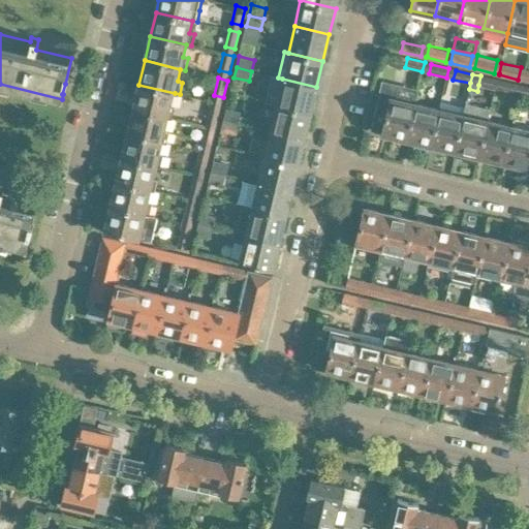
[(310,113),(316,87),(282,79),(276,104),(310,113)]
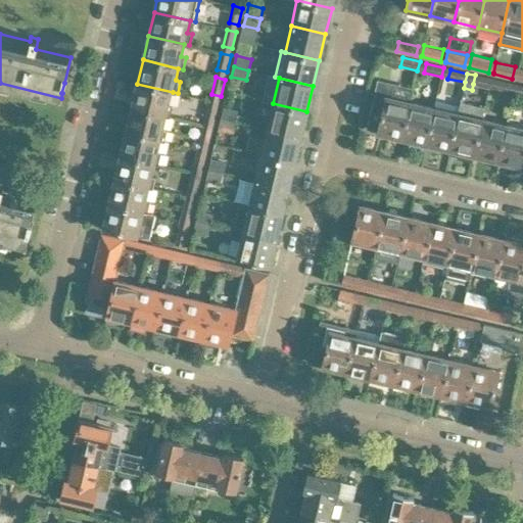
[(497,81),(495,90),(513,94),(515,85),(497,81)]
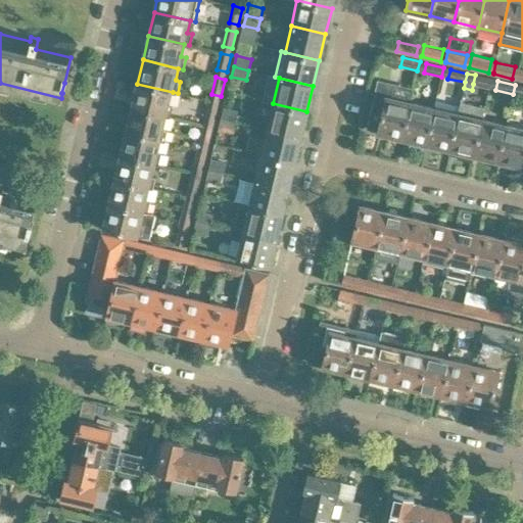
[(137,84),(132,107),(167,115),(172,116),(175,105),(170,104),(173,92),(137,84)]
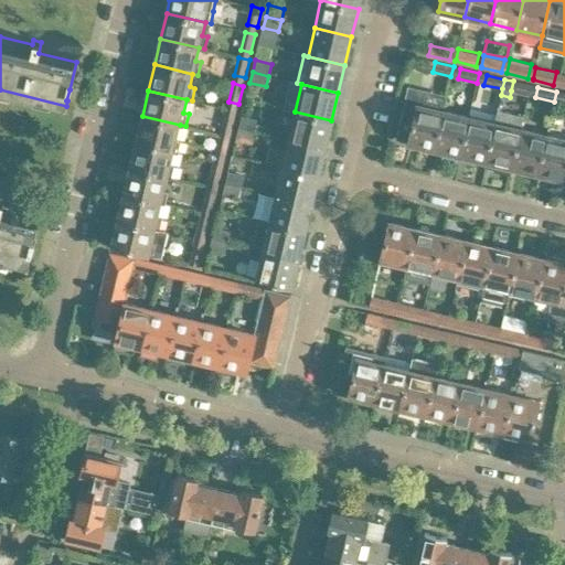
[(434,148),(443,112),(405,103),(395,139),(407,141),(407,142),(417,145),(416,149),(434,152),(434,148)]
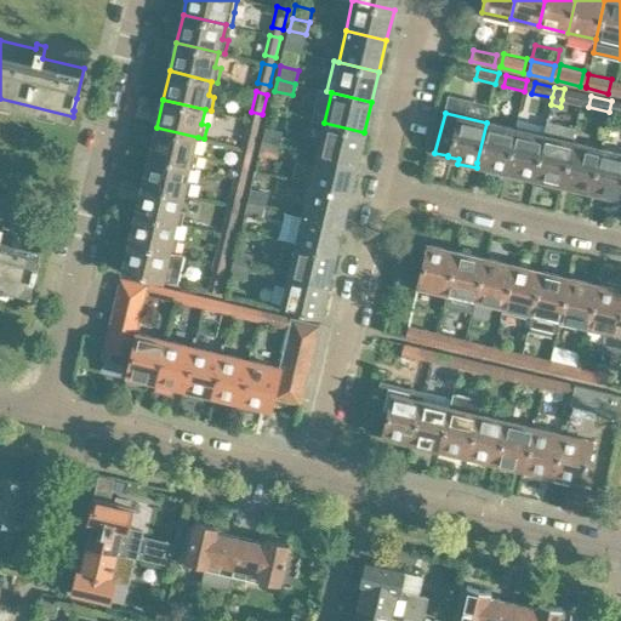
[(514,130),(505,170),(506,170),(516,172),(514,177),(533,181),(534,177),(543,136),(546,126),(517,119),(514,130)]
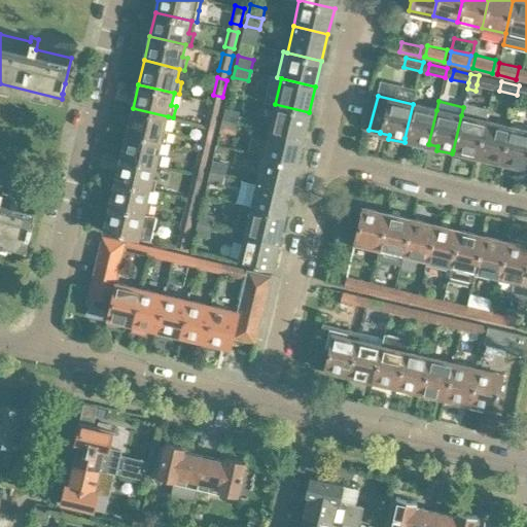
[(217,120),(221,104),(211,102),(207,118),(217,120)]
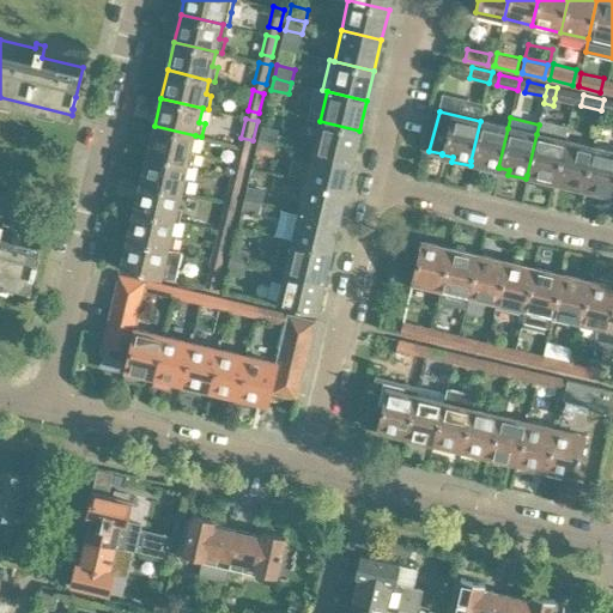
[(565,138),(566,139),(569,125),(540,119),(539,125),(536,134),(527,175),(536,177),(535,181),(554,186),(556,181),(554,181),(565,138)]
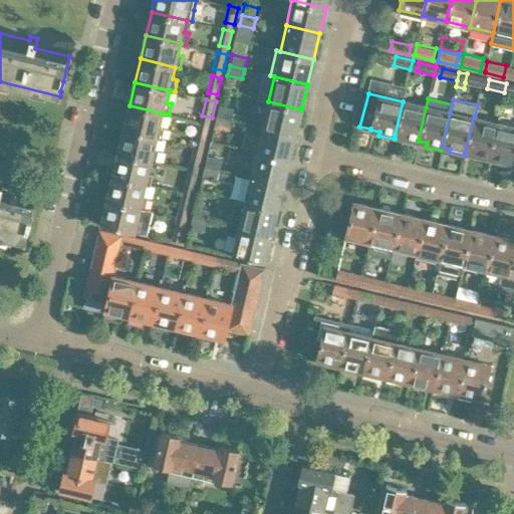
[(295,135),(301,109),(268,101),(262,126),(295,135)]
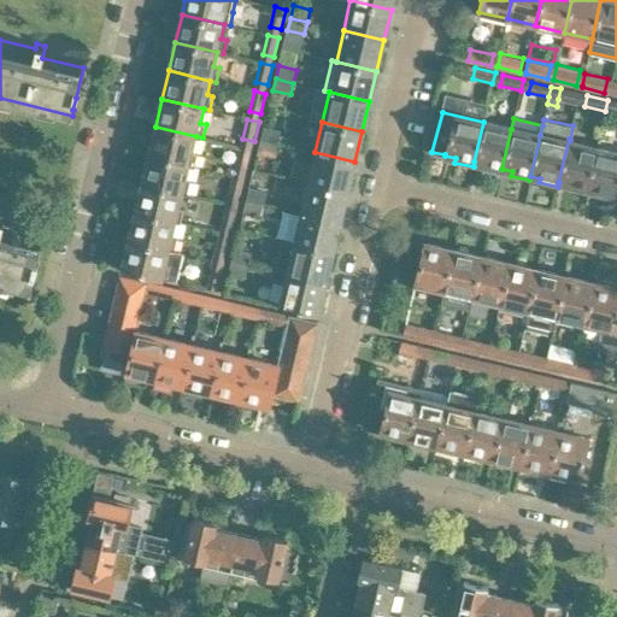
[(501,169),(511,129),(483,122),(474,162),(485,164),(483,169),(501,174),(503,169),(501,169)]
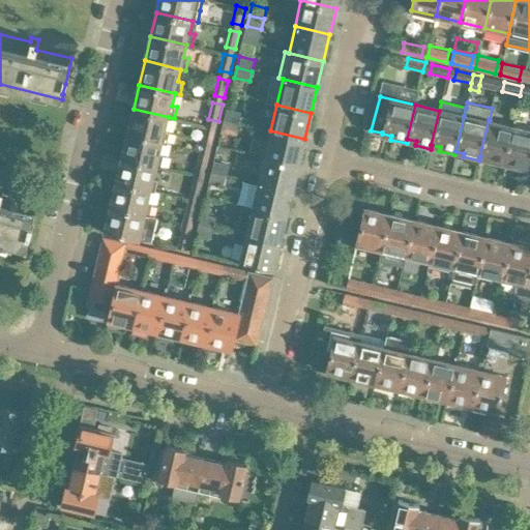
[(242,112),(227,108),(225,120),(239,123),(242,112)]
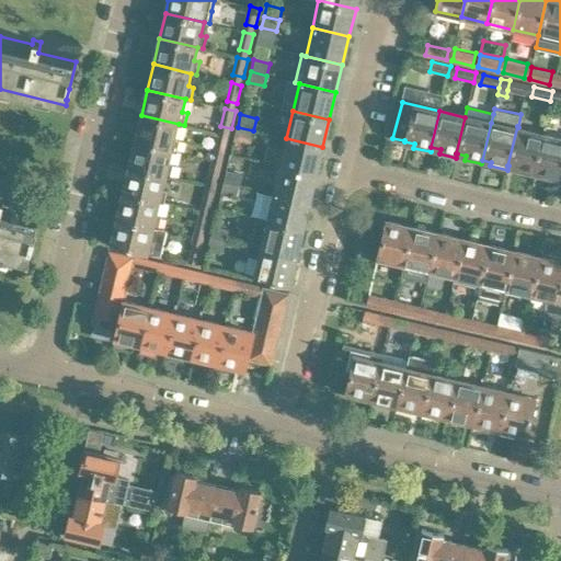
[(141,115),(135,140),(173,150),(178,151),(181,138),(175,137),(179,124),(141,115)]
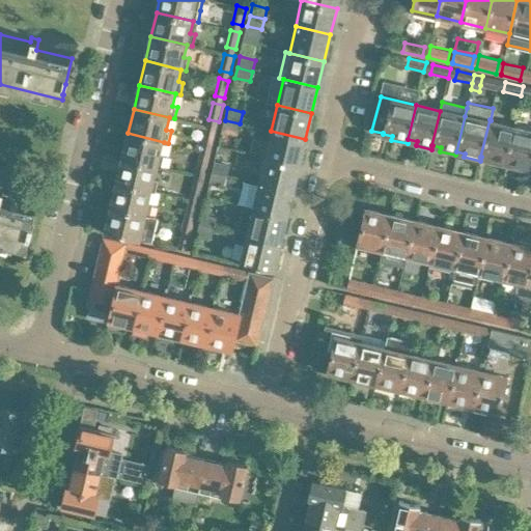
[(513,126),(491,120),(490,119),(480,157),(481,157),(488,159),(488,162),(504,166),(505,163),(505,162),(513,126)]
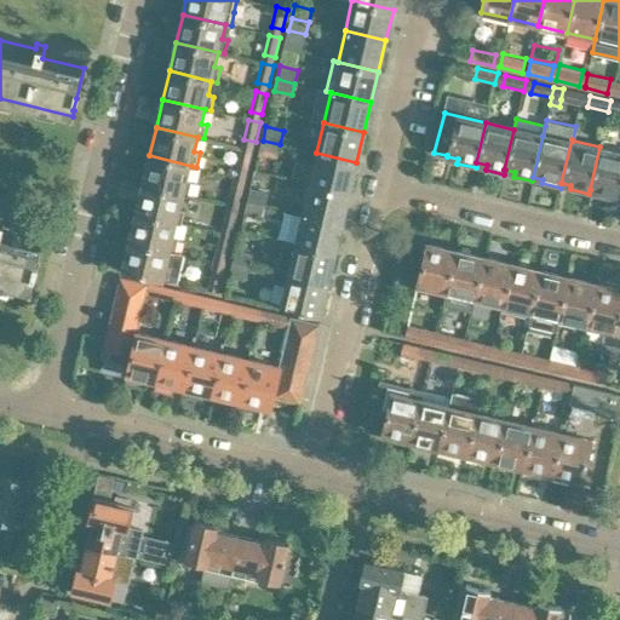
[(277,155),(280,144),(263,141),(259,151),(277,155)]
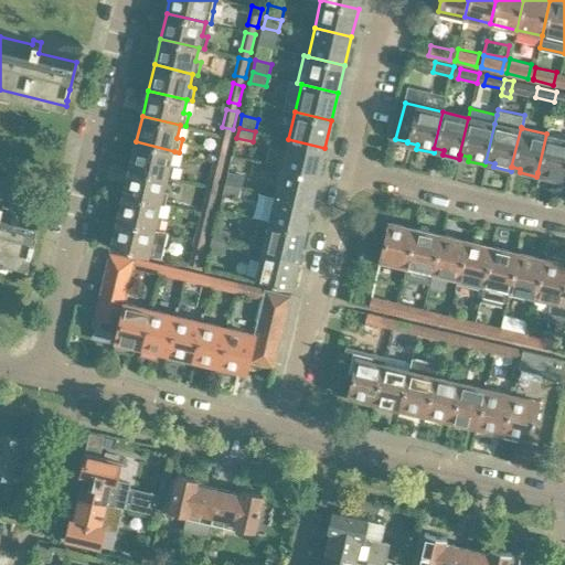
[(563,179),(564,170),(564,138),(546,134),(537,172),(537,173),(546,176),(545,179),(562,183),(564,179),(563,179)]
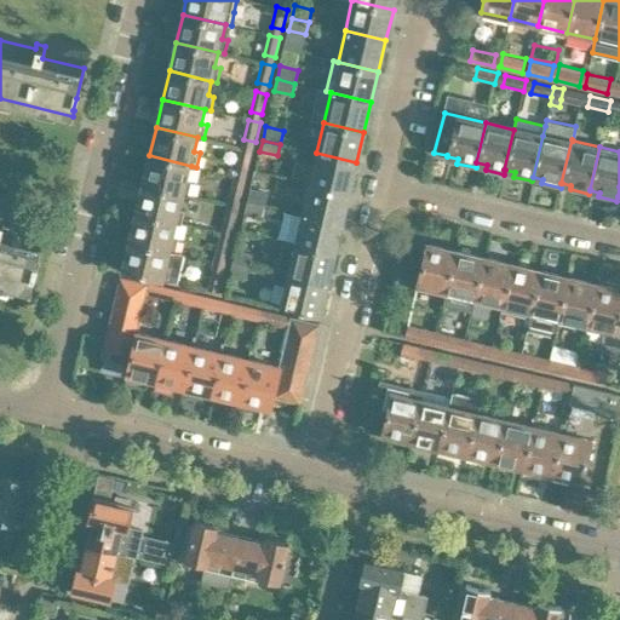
[(248,170),(253,150),(242,148),(237,167),(248,170)]
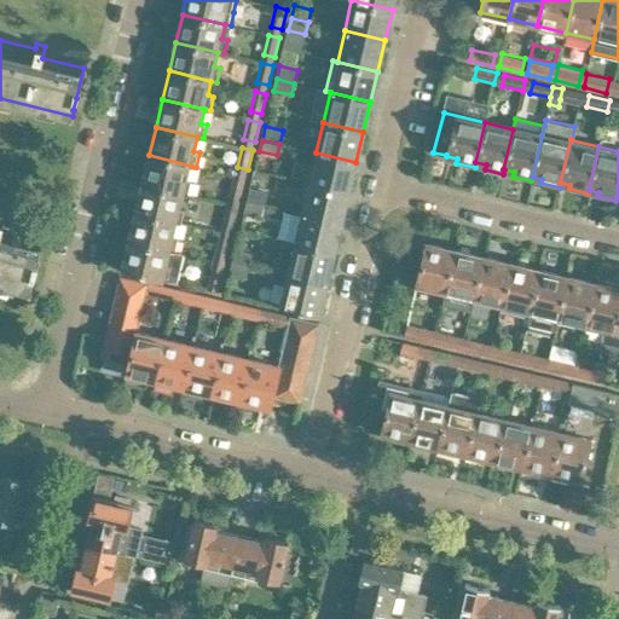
[(348,194),(356,162),(316,152),(308,184),(348,194)]
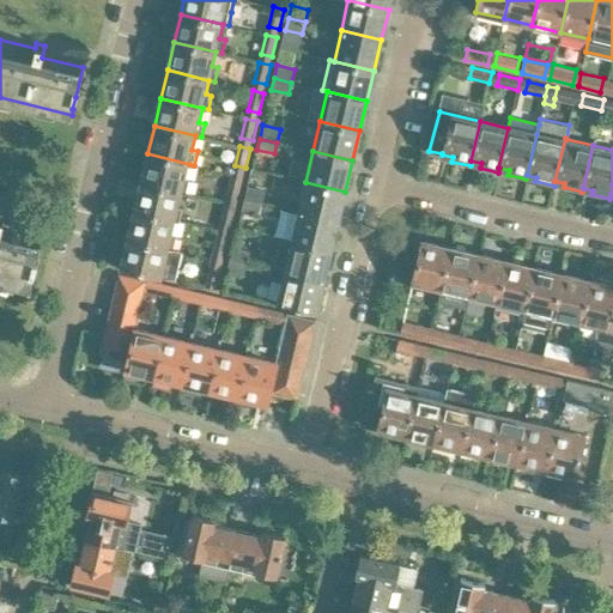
[(147,153),(141,182),(182,192),(188,193),(192,178),(186,177),(189,164),(147,153)]
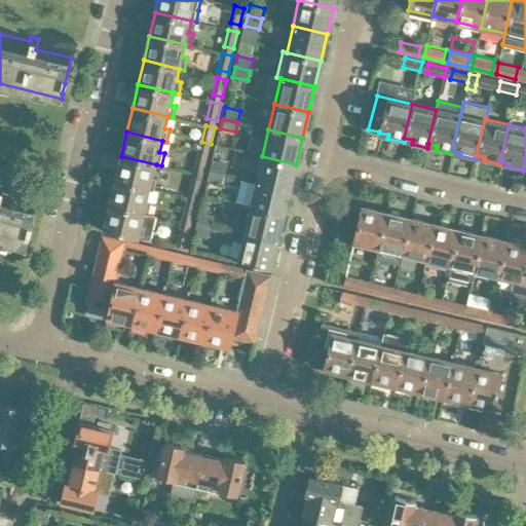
[(204,168),(209,151),(199,149),(195,166),(204,168)]
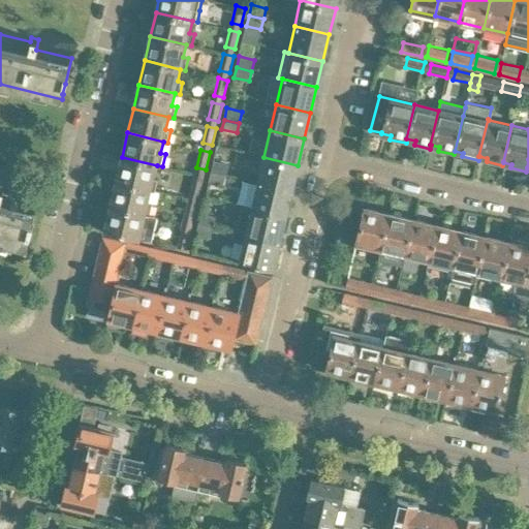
[(122,157),(116,181),(151,189),(156,190),(159,179),(154,178),(157,165),(122,157)]
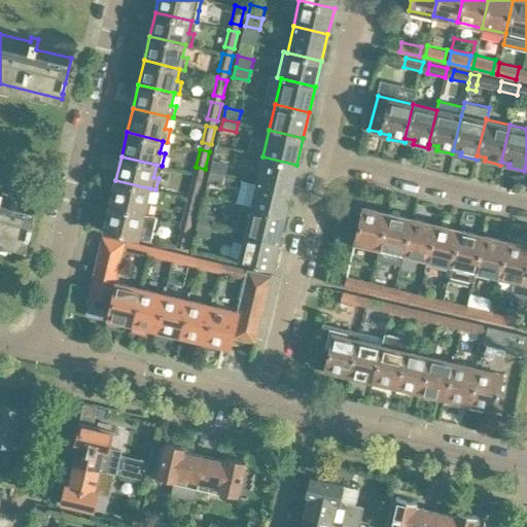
[(290,190),(296,165),(262,156),(256,182),(290,190)]
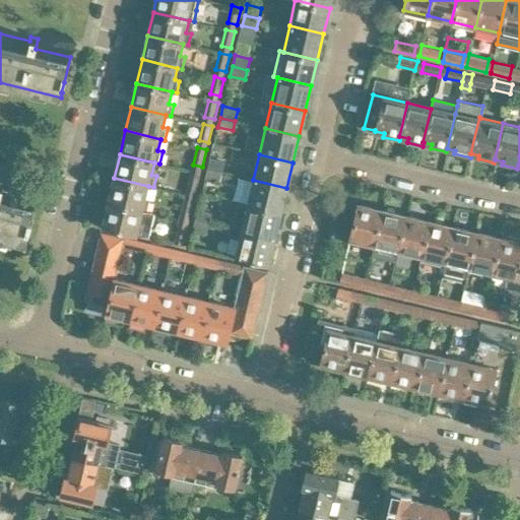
[(224,160),(210,157),(207,169),(222,173),(224,160)]
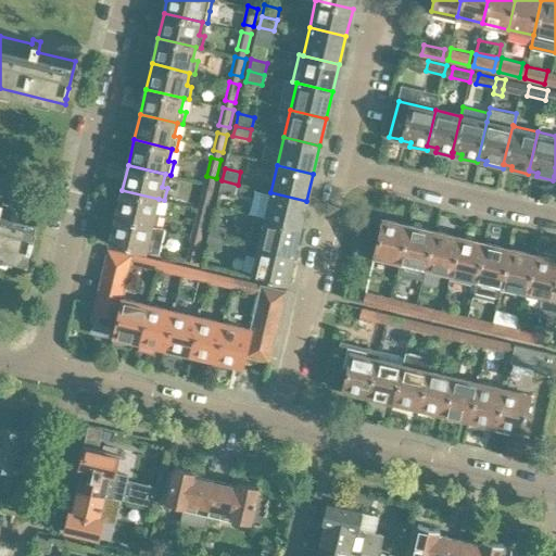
[(235,194),(238,185),(222,180),(219,190),(235,194)]
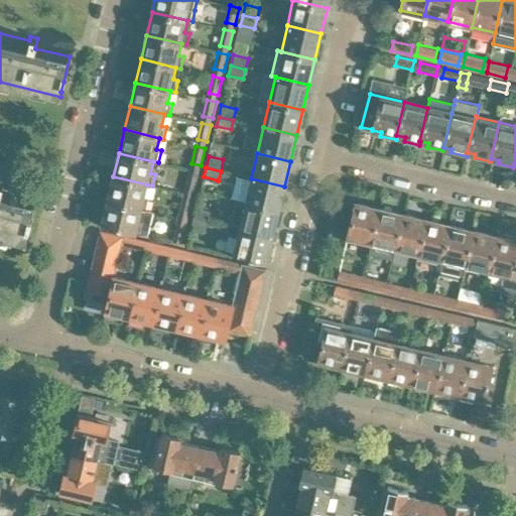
[(196,188),(200,172),(189,170),(185,186),(196,188)]
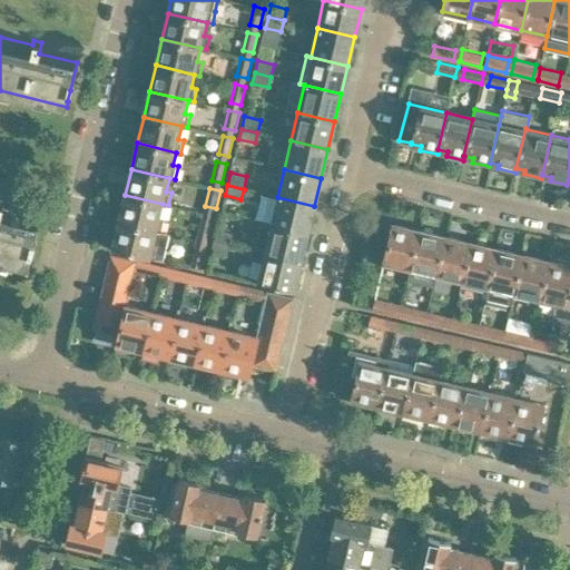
[(160,217),(163,204),(125,195),(119,220),(163,232),(163,231),(165,218),(160,217)]
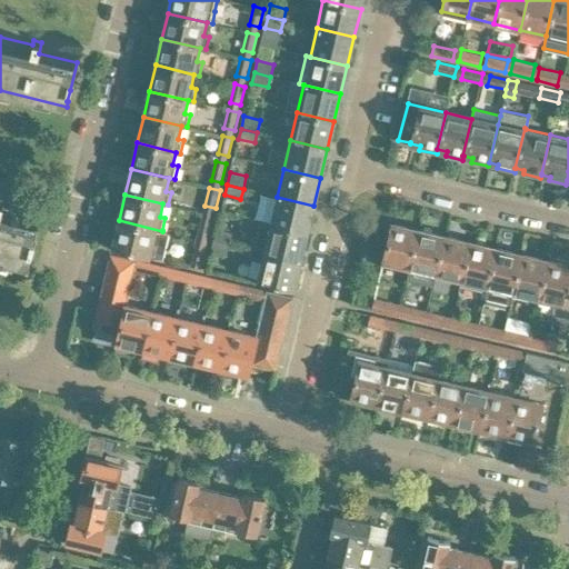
[(307,233),(313,206),(277,197),(270,223),(270,225),(307,233)]
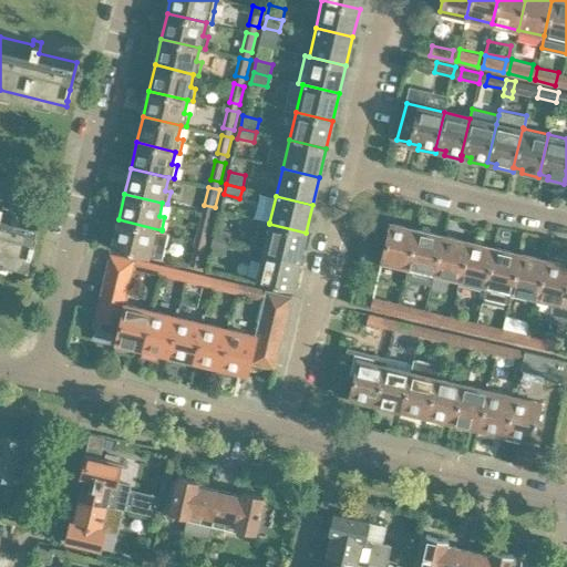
[(32,249),(39,222),(0,213),(3,203),(0,200),(0,259),(29,266),(30,260),(29,260),(31,249),(32,249)]
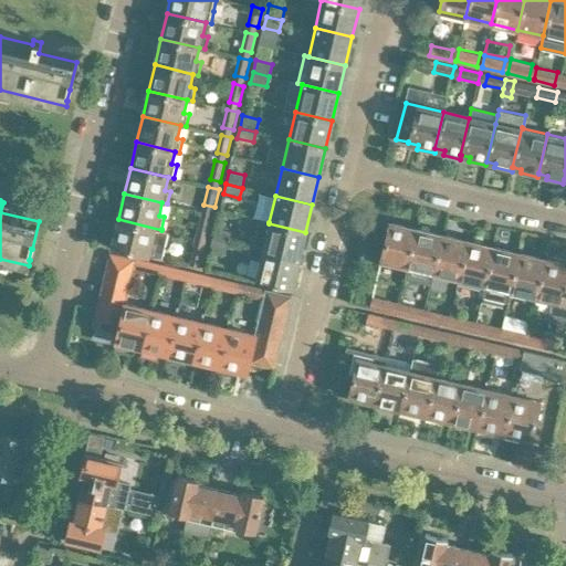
[(208,232),(212,215),(202,212),(198,230),(208,232)]
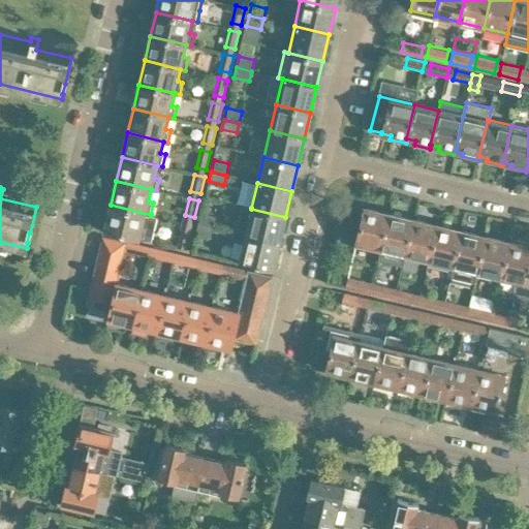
[(151,241),(157,216),(151,214),(151,215),(111,205),(104,229),(151,241)]
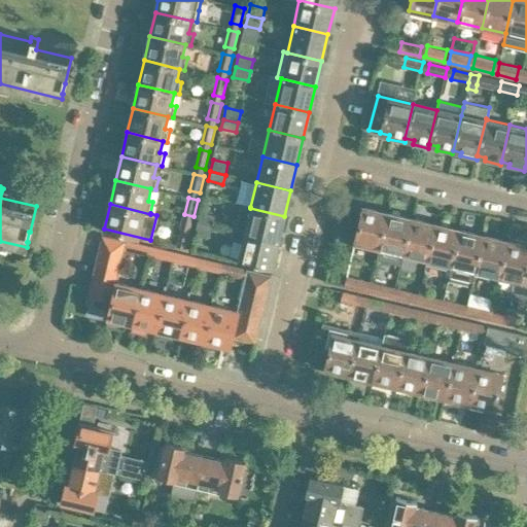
[(250,208),(250,207),(240,204),(234,231),(244,233),(244,234),(278,242),(284,216),(250,208)]
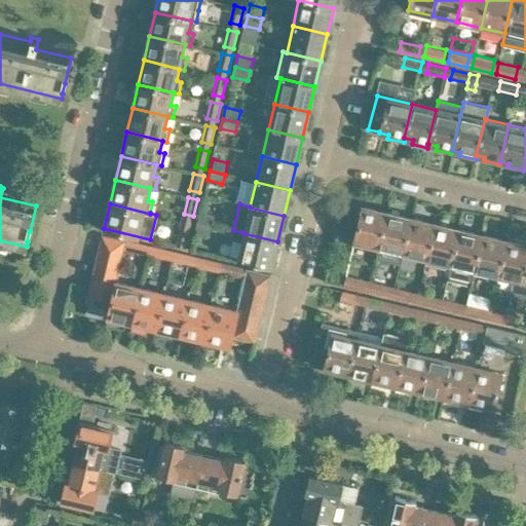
[(377,248),(385,213),(362,207),(353,241),(354,241),(354,246),(369,249),(370,246),(377,248)]
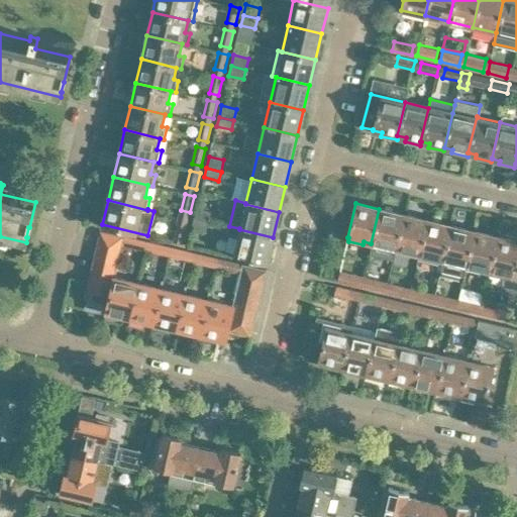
[(211,211),(197,207),(194,219),(209,222),(211,211)]
